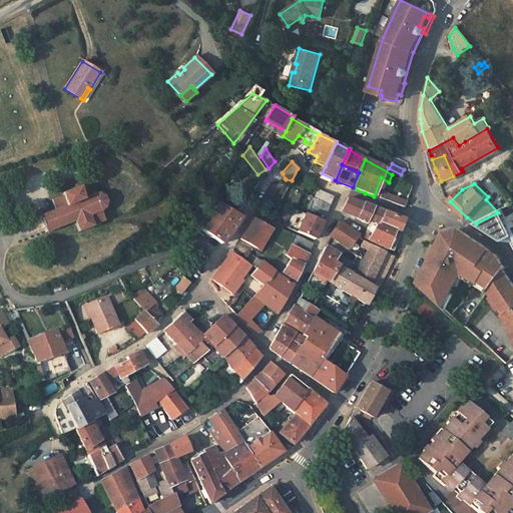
[(39,215),(46,232),(75,221),(79,231),(94,226),(93,225),(105,220),(101,211),(106,207),(108,201),(106,196),(100,192),(92,193),(83,196),(80,186),(75,187),(75,186),(61,192),(62,195),(52,198),(56,209),(39,215)]
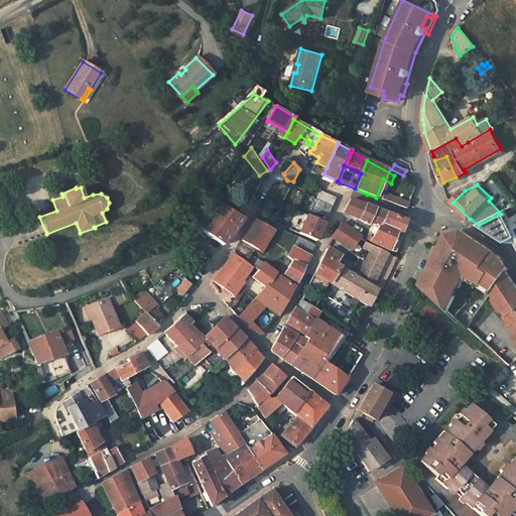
[(320,190),(315,199),(331,207),(335,199),(320,190)]
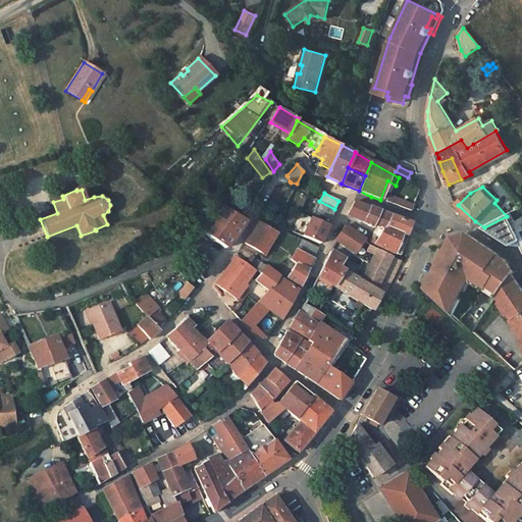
[(394,198),(390,204),(410,210),(413,205),(394,198)]
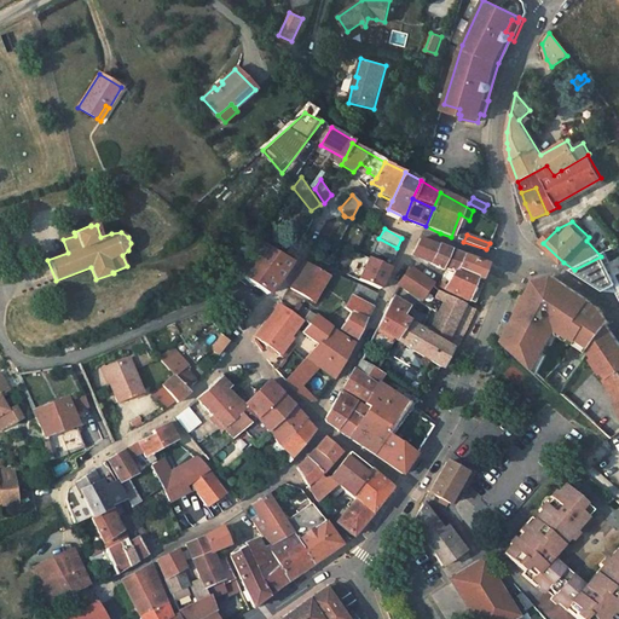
[(392,261),(397,248),(379,238),(374,252),(392,261)]
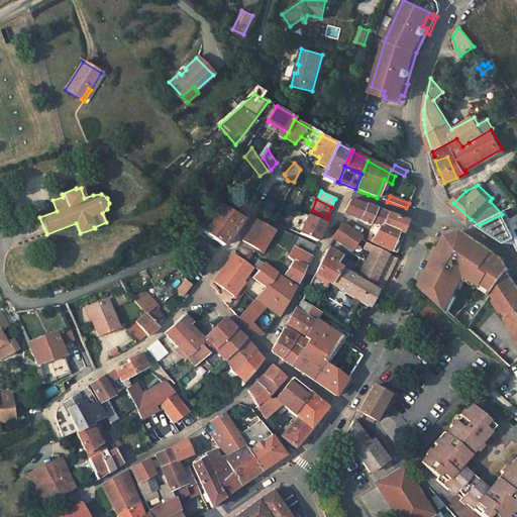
[(372,223),(378,211),(350,200),(343,214),(371,225),(372,223)]
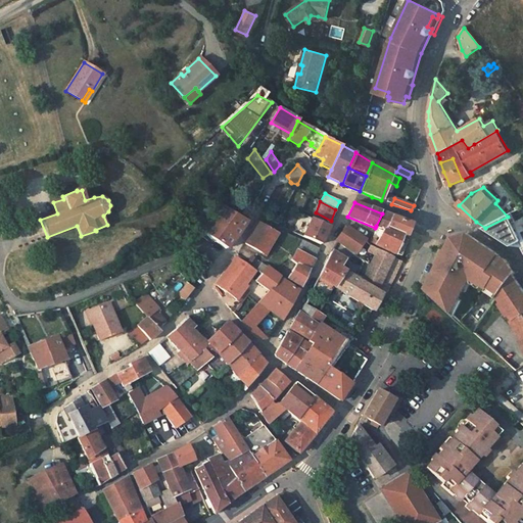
[(219,205),(203,230),(228,248),(240,234),(247,223),(219,205)]
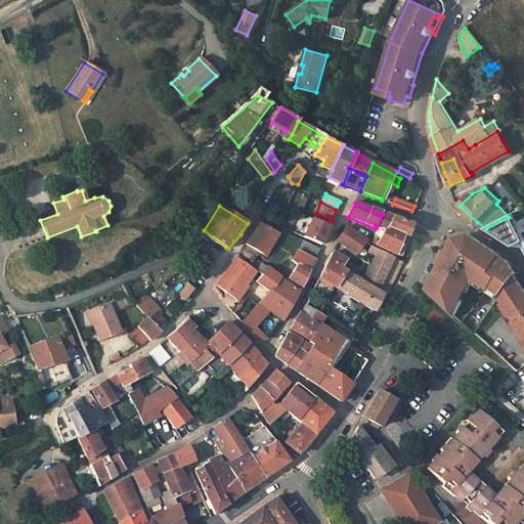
[(285,208),(278,222),(285,225),(292,211),(287,209),(285,208)]
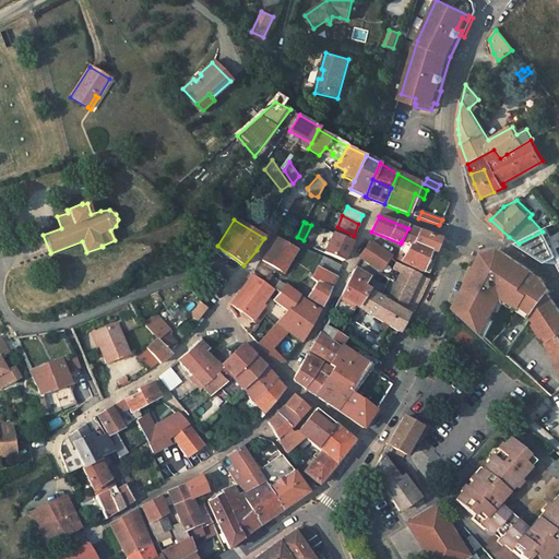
[(411,245),(417,232),(408,228),(402,241),(411,245)]
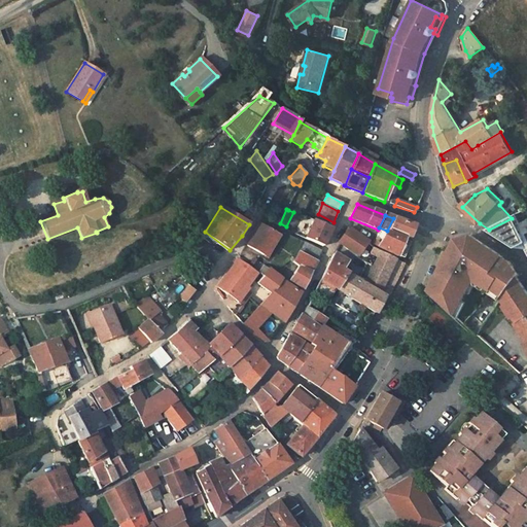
[(512,218),(489,230),(506,241),(522,234),(524,238),(526,237),(515,216),(512,218)]
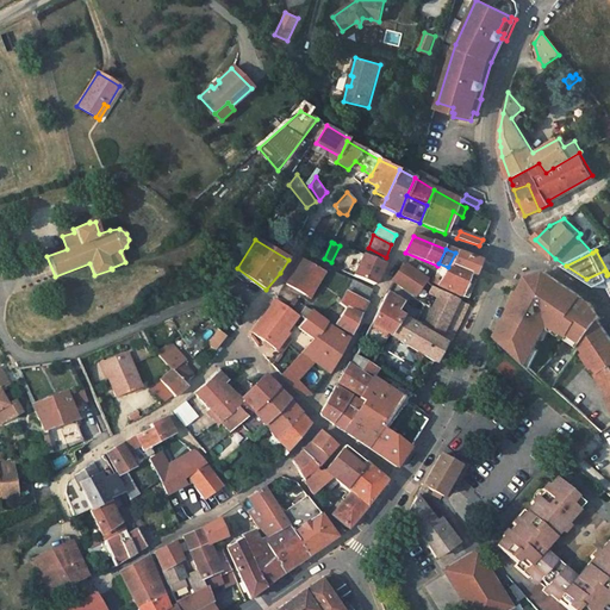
[(455,253),(448,267),(467,277),(471,278),(475,267),(478,262),(455,253)]
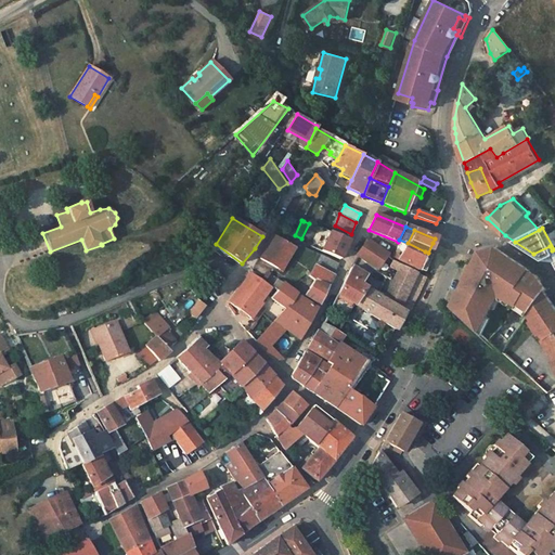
[(339,259),(349,240),(331,231),(321,250),(339,259)]
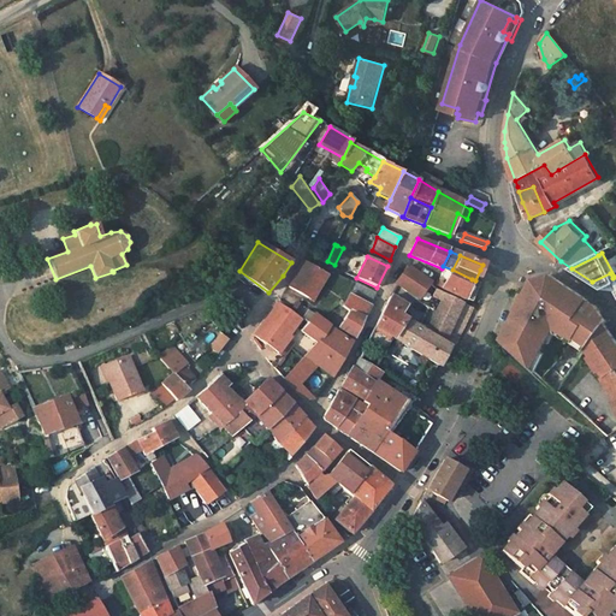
[(314,303),(319,295),(325,288),(323,286),(327,277),(303,261),(288,288),(314,303)]
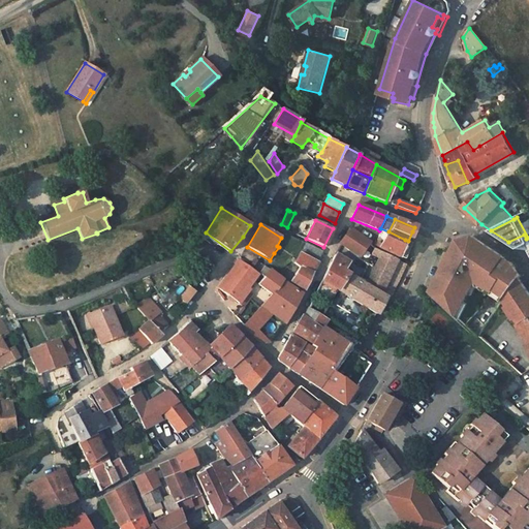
[(360,257),(366,248),(370,244),(350,229),(340,244),(360,257)]
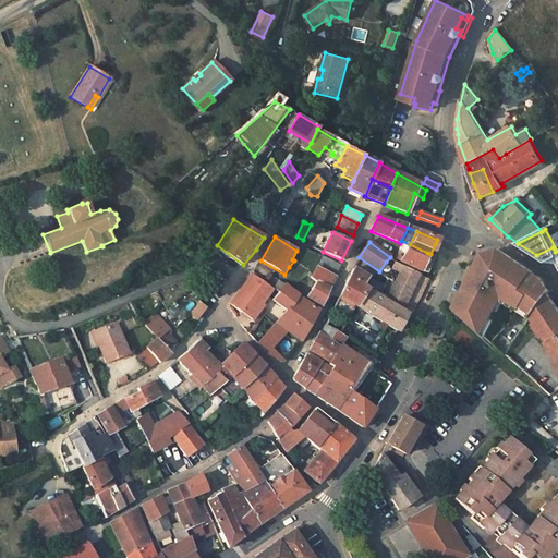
[(427,253),(410,244),(403,257),(398,254),(396,258),(400,261),(421,271),(427,253)]
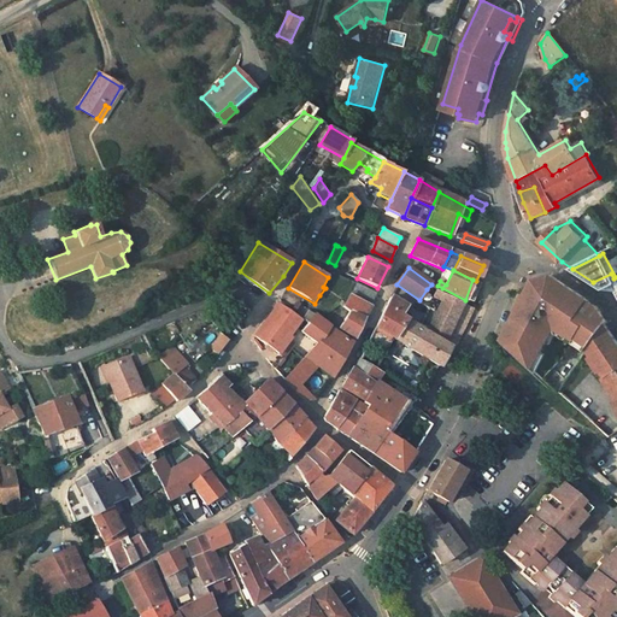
[(611,274),(593,282),(599,286),(613,278),(611,274)]
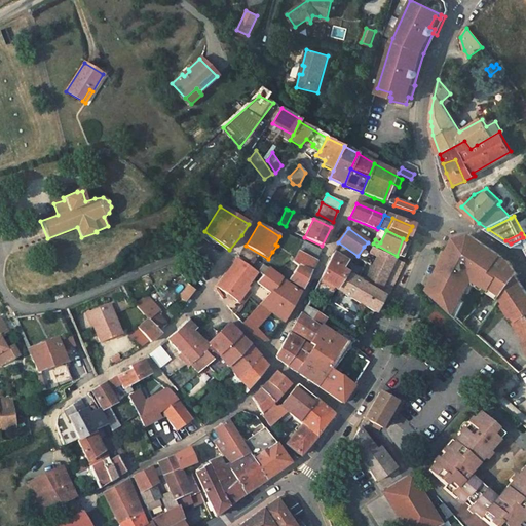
[(503,296),(517,278),(519,275),(511,264),(505,261),(506,260),(470,235),(455,239),(442,265),(429,291),(459,316),(478,280),(494,291),(496,291),(497,290),(503,296)]
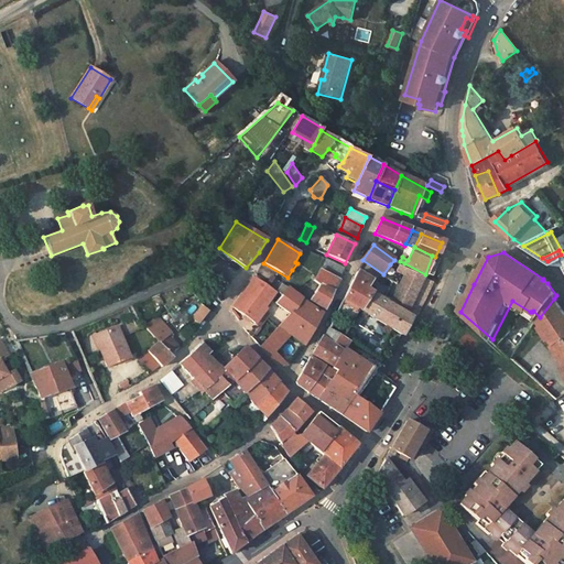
[(320,271),(338,281),(344,269),(325,260),(320,271)]
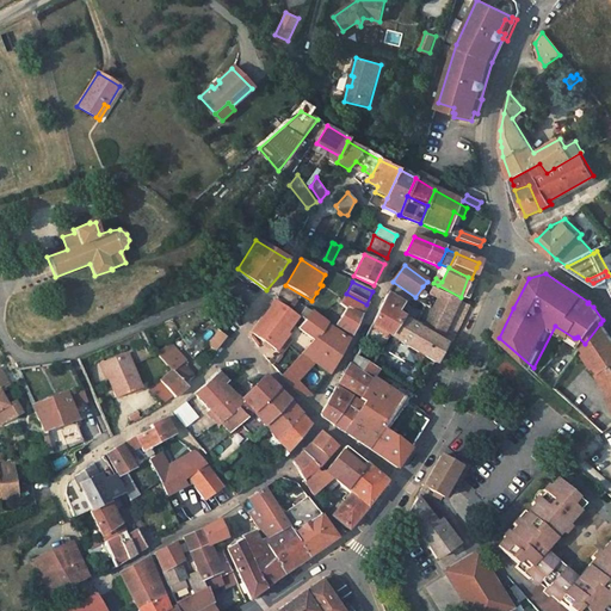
[(434,289),(427,282),(423,287),(432,294),(434,289)]
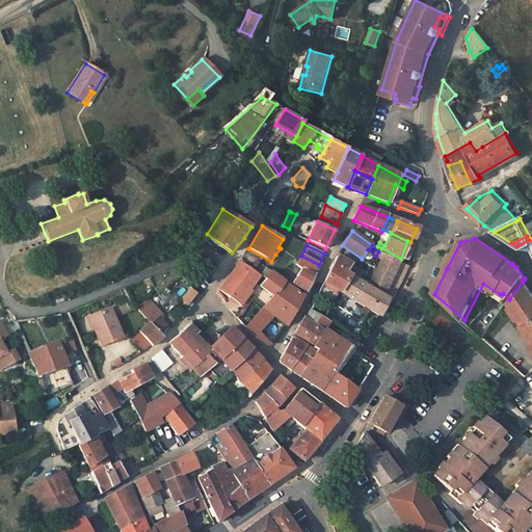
[(386,255),(378,251),(376,256),(375,258),(382,262),(386,255)]
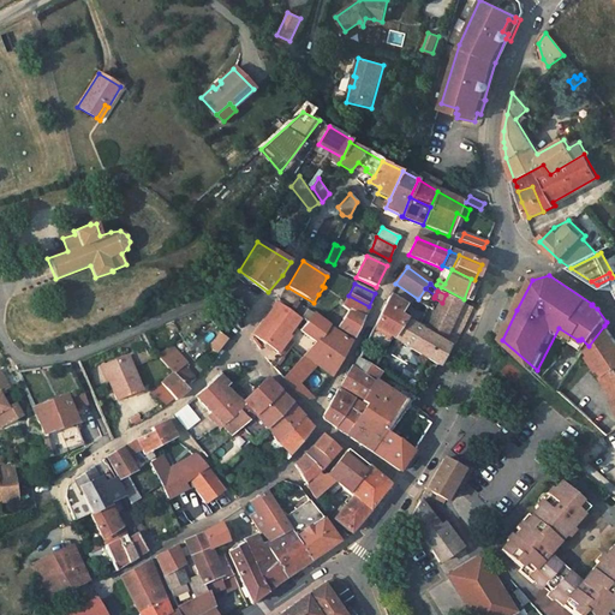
[(443,342),(446,338),(463,303),(446,294),(442,303),(427,333),(443,342)]
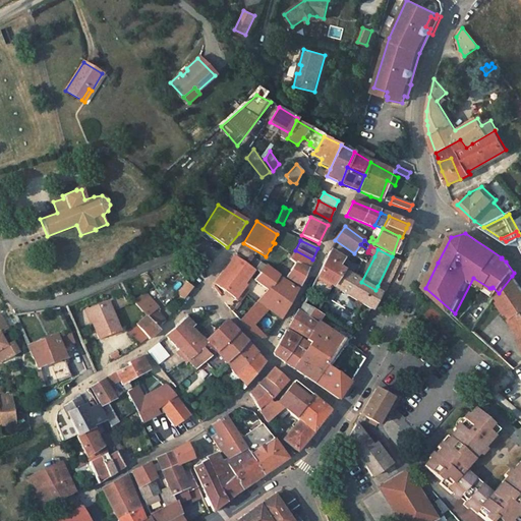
[(290,259),(296,264),(307,270),(312,259),(295,250),(290,259)]
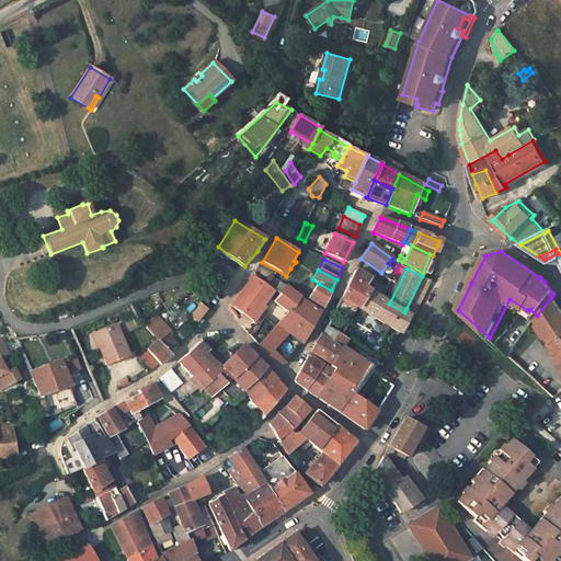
[(356,270),(342,298),(358,308),(369,292),(364,288),(369,278),(356,270)]
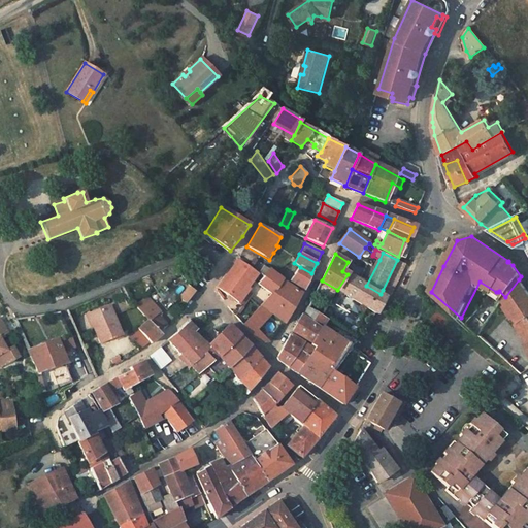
[(244,287),(248,289),(257,274),(237,260),(218,288),(231,297),(235,300),(244,287)]
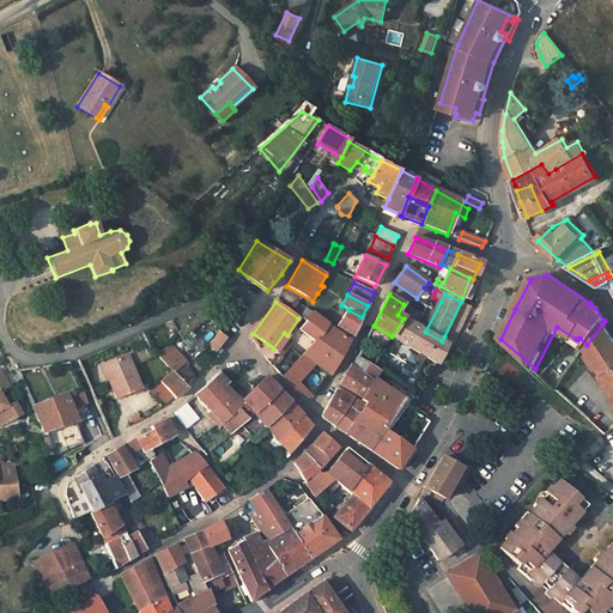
[(471,307),(461,302),(444,337),(454,341),(455,340),(471,307)]
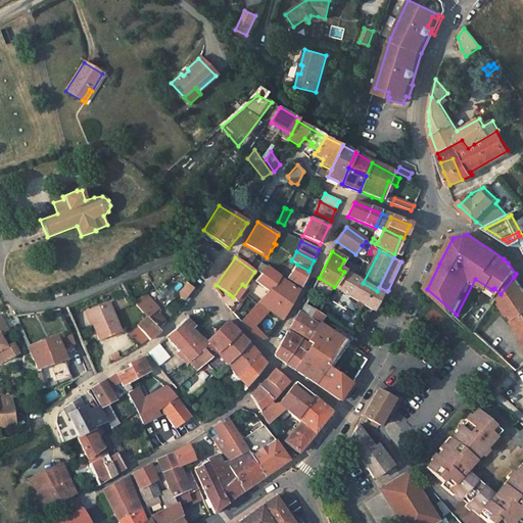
[(191,273),(199,282),(209,272),(201,263),(191,273)]
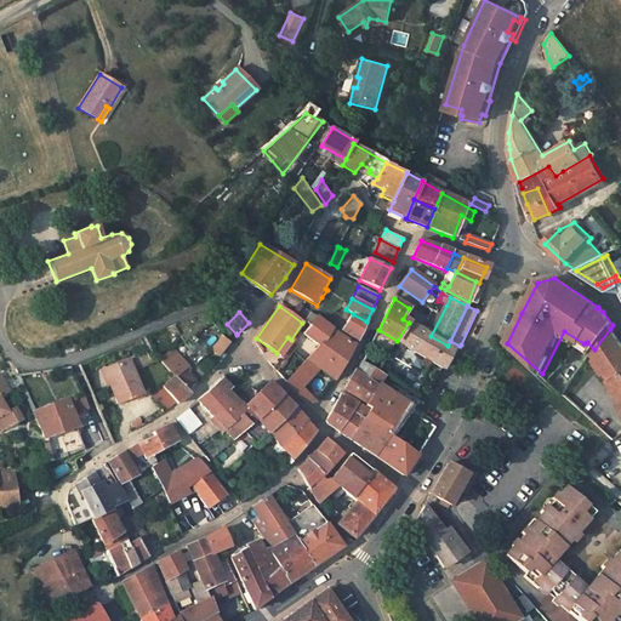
[(311,328),(317,319),(311,313),(303,323),(308,326),(311,328)]
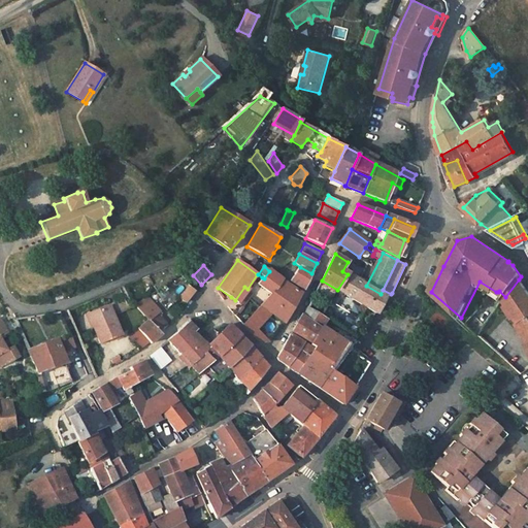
[(304,289),(311,273),(300,267),(292,279),(304,289)]
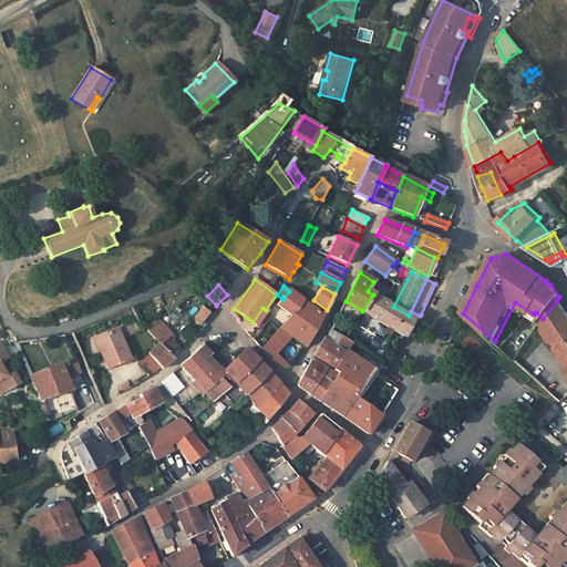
[(305,302),(289,291),(284,299),(281,298),(276,306),(291,317),(294,318),(305,302)]
